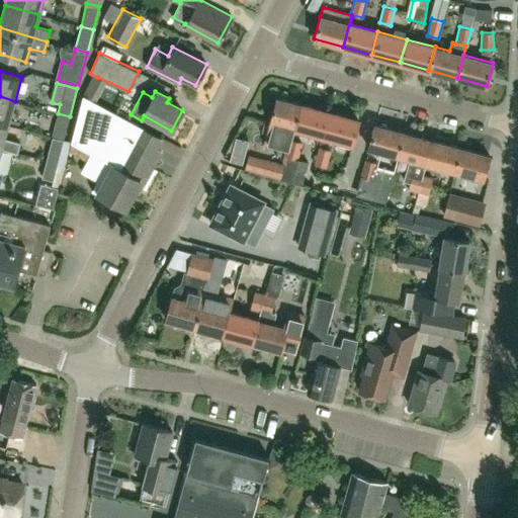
[(160,150),(158,149),(163,138),(143,127),(83,95),(72,142),(91,153),(144,181),(160,150)]
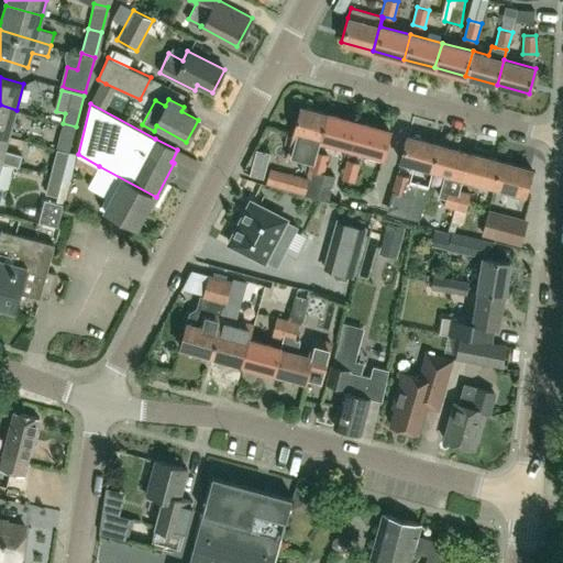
[(17,110),(0,105),(0,132),(9,135),(17,110)]
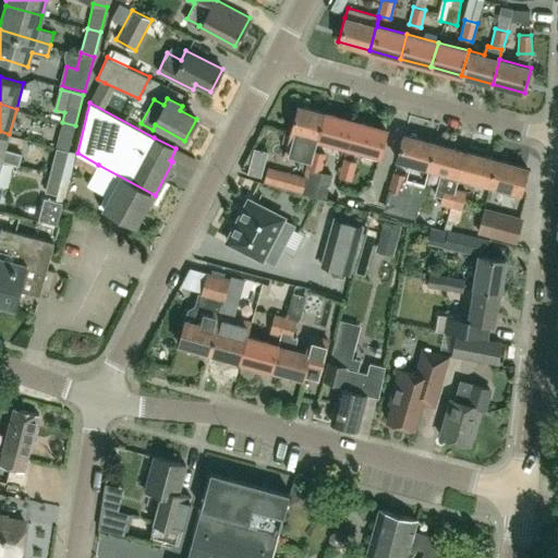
[(311,159),(324,112),(298,106),(286,154),(295,157),(295,156),(308,159),(311,159)]
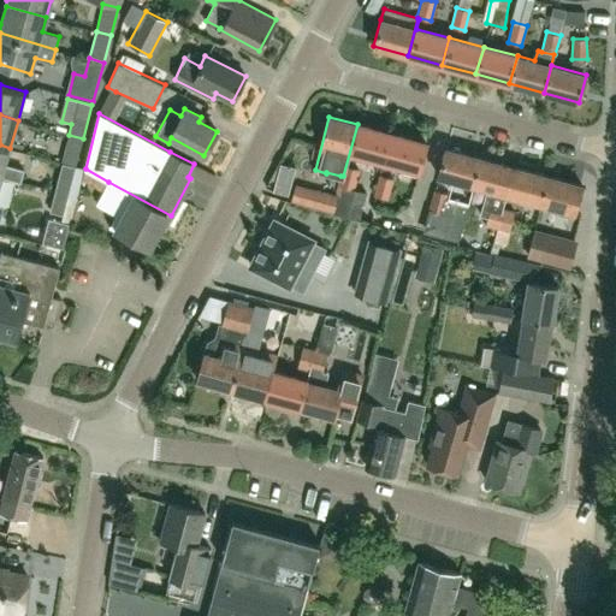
[(357,124),(343,176),(344,176),(347,165),(350,152),(384,161),(391,134),(357,124)]
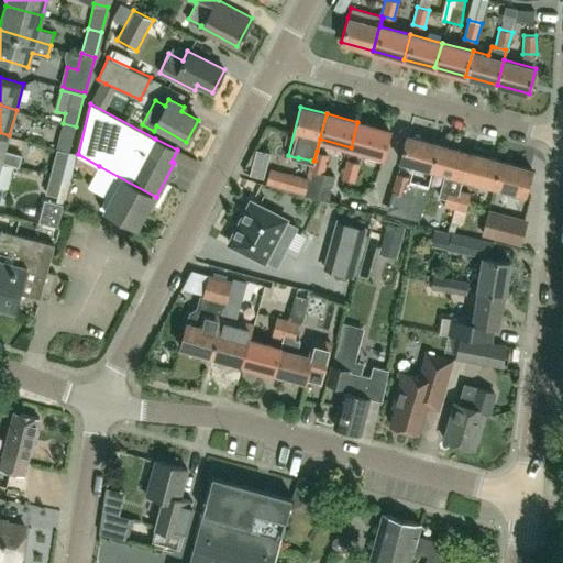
[(357,122),(351,147),(383,156),(389,131),(357,122)]
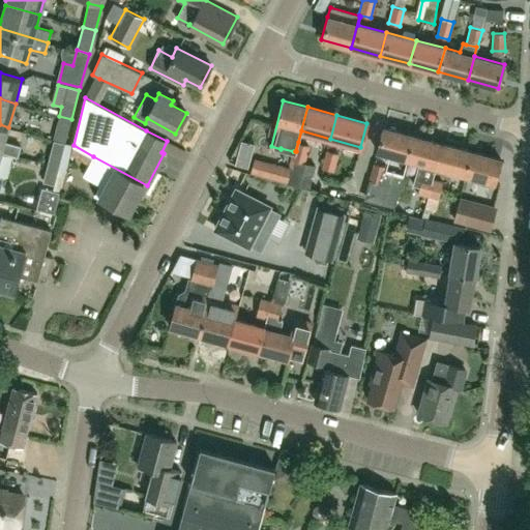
[(59,116),(53,140),(65,143),(71,119),(59,116)]
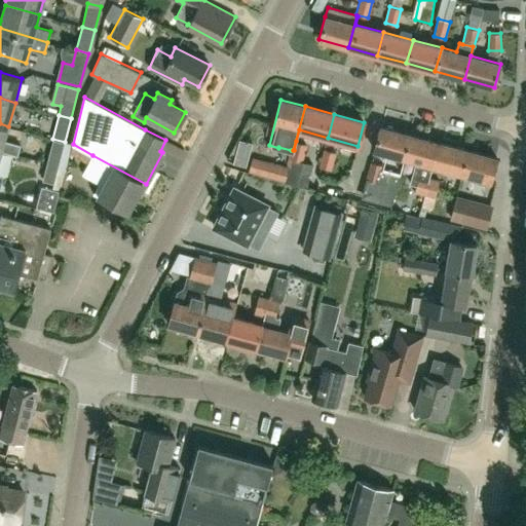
[(0,123),(0,149),(2,150),(2,151),(17,154),(20,145),(4,141),(8,126),(0,123)]
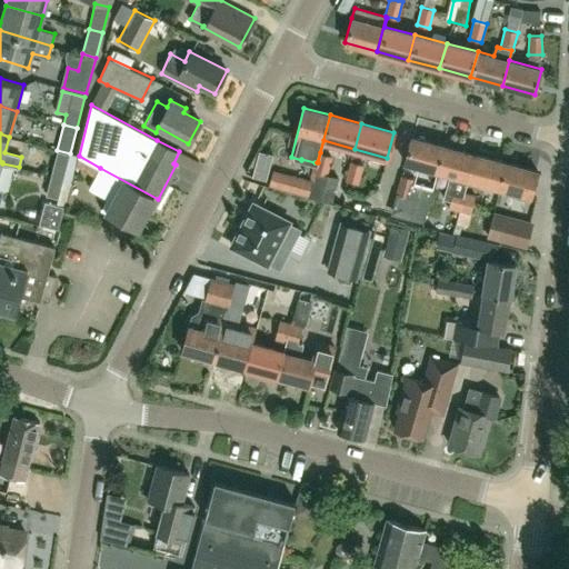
[(437,170),(443,146),(411,137),(405,162),(437,170)]
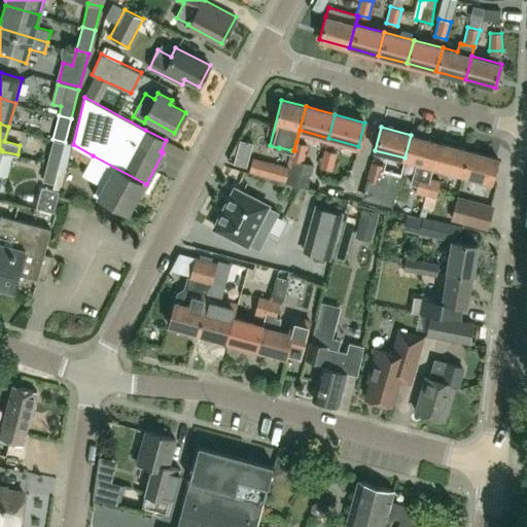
[(440,143),(411,135),(405,157),(417,162),(411,184),(417,186),(416,194),(425,196),(440,143)]
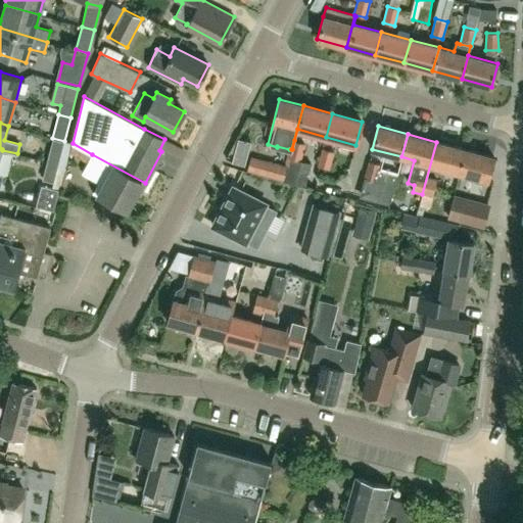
[(64,141),(52,138),(46,161),(58,165),(64,141)]
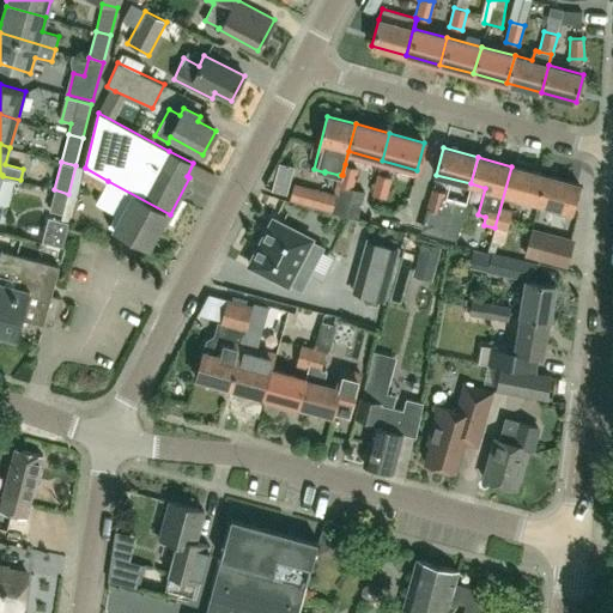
[(285,194),(293,167),(279,163),(272,190),(285,194)]
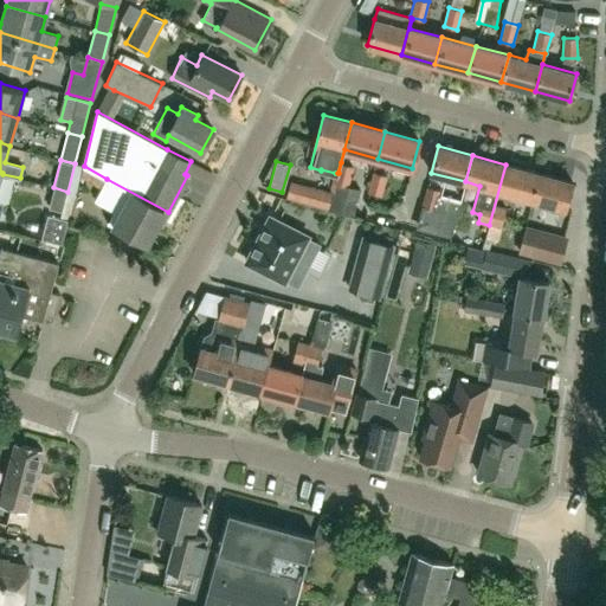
[(333,181),(335,182),(336,184),(330,208),(354,214),(361,189),(348,185),(354,166),(341,162),(339,173),(337,173),(335,173),(333,181)]
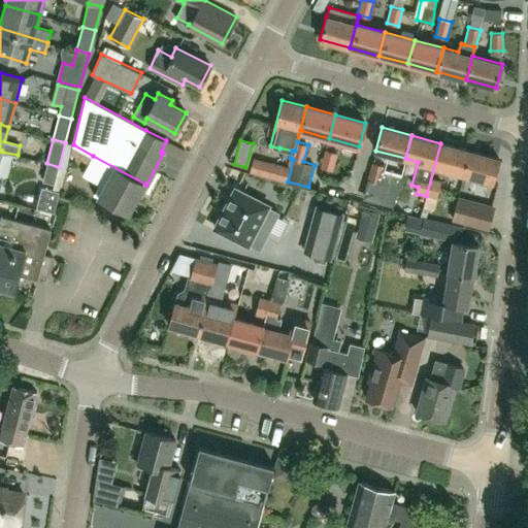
[(440,143),(426,196),(436,199),(441,180),(432,177),(435,166),(463,173),(469,151),(440,143)]
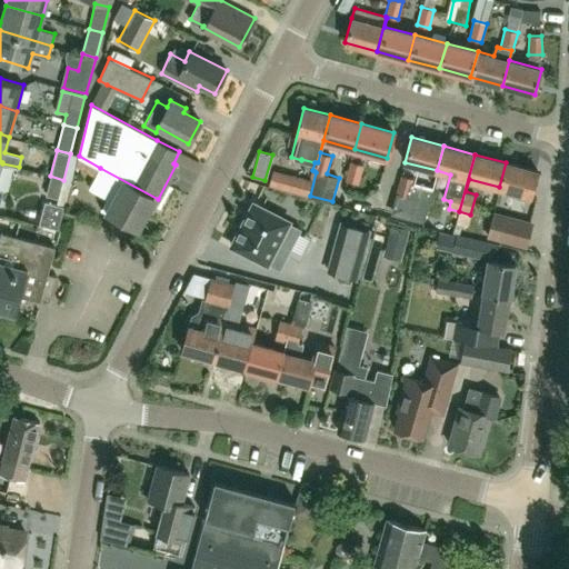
[(363,165),(350,161),(346,181),(359,183),(363,165)]
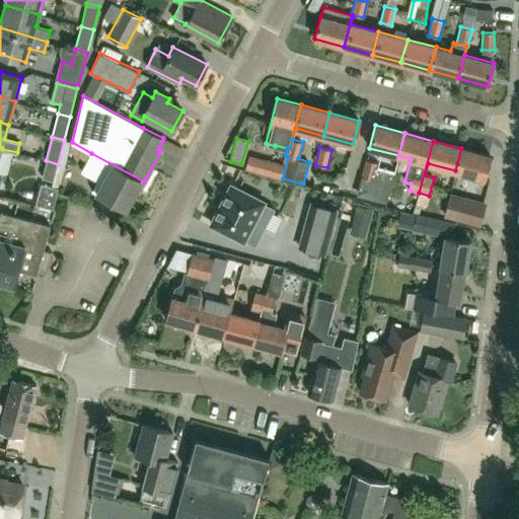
[(461,148),(455,170),(484,178),(490,156),(461,148)]
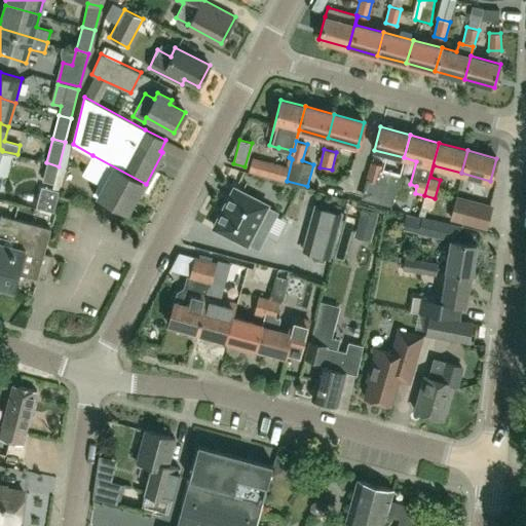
[(146,184),(92,155),(82,174),(99,183),(105,186),(99,196),(99,197),(127,212),(137,193),(141,195),(146,184)]
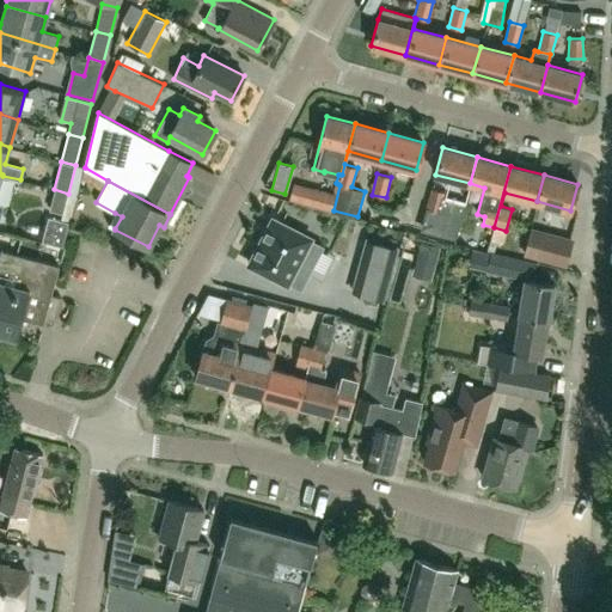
[(289,199),(332,210),(336,194),(294,183),(289,199)]
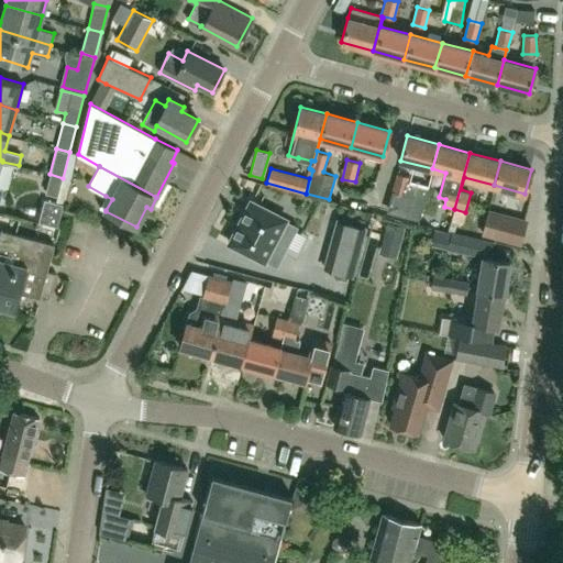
[(405,194),(409,176),(397,173),(387,207),(412,213),(417,197),(405,194)]
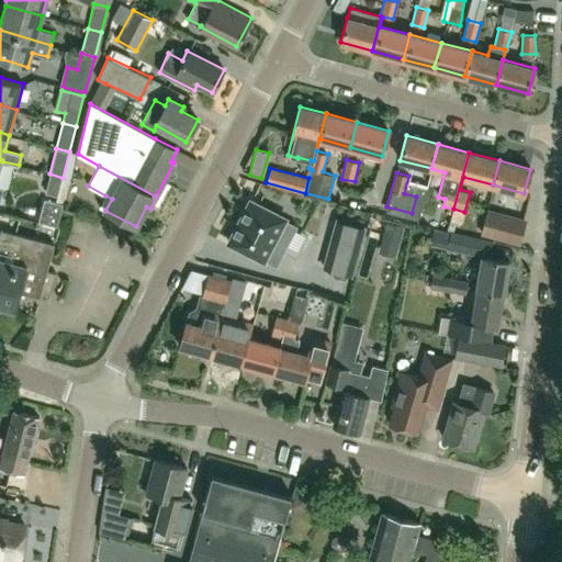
[(63,178),(49,173),(45,192),(58,195),(63,178)]
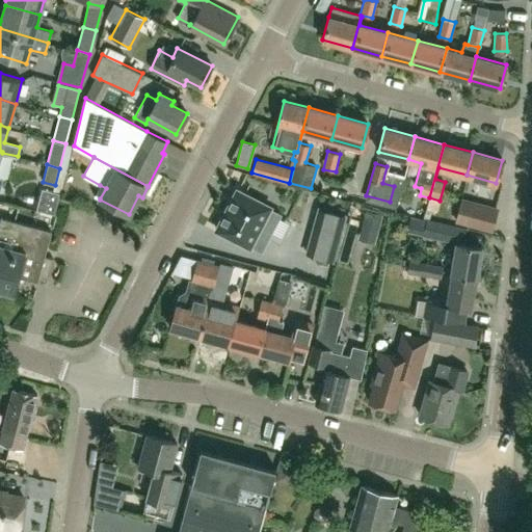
[(38,201),(27,197),(25,207),(54,214),(59,193),(42,188),(38,201)]
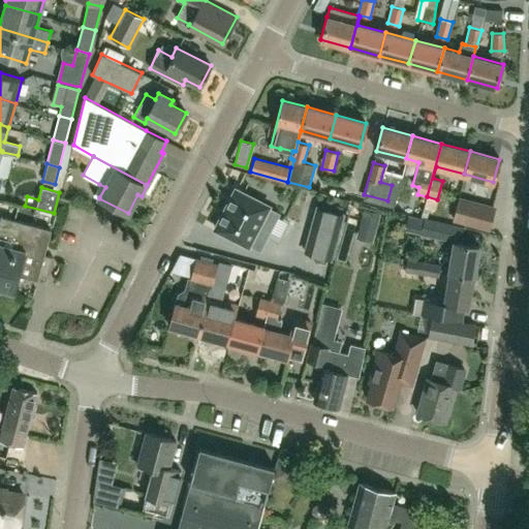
[(236,189),(216,228),(248,246),(249,245),(260,250),(279,213),(268,208),(269,207),(236,189)]
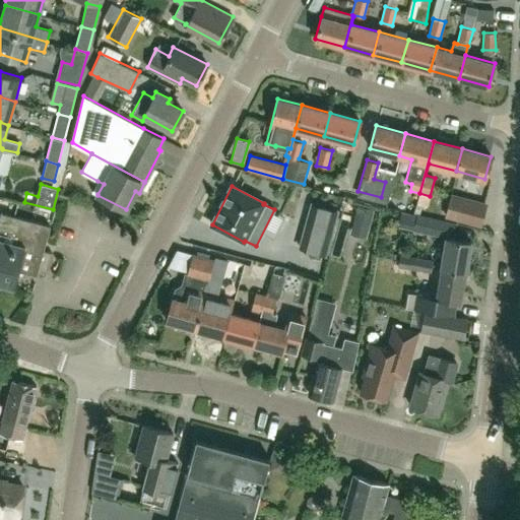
[(488,203),(451,194),(445,217),(481,226),(488,203)]
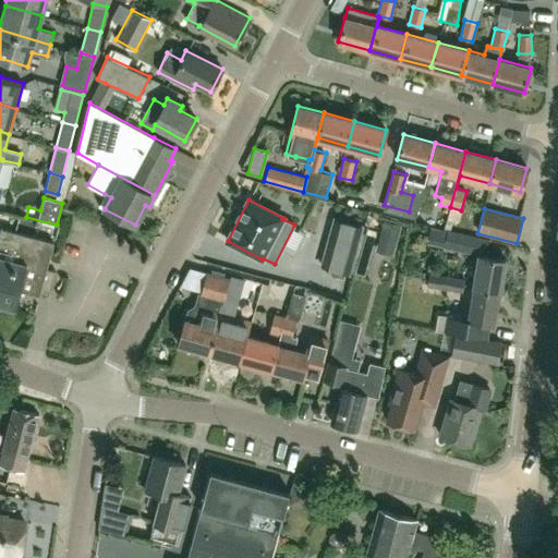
[(322,267),(348,274),(361,226),(336,218),(322,267)]
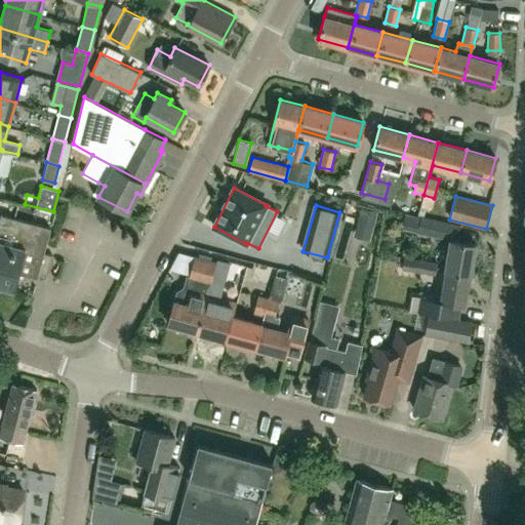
[(370,241),(377,212),(361,208),(354,237),(370,241)]
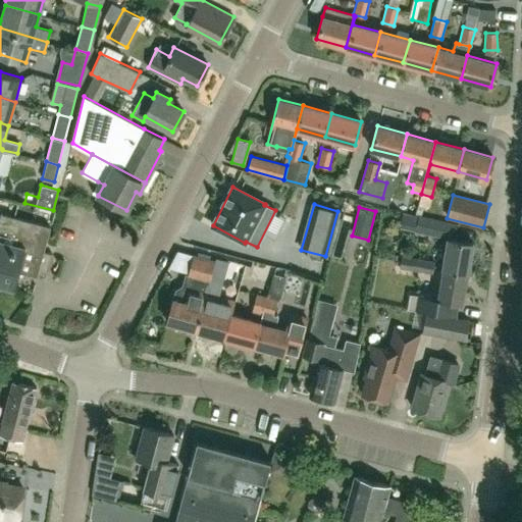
[(52,254),(44,252),(51,226),(1,213),(0,217),(0,282),(15,288),(19,271),(38,276),(39,272),(47,274),(52,254)]
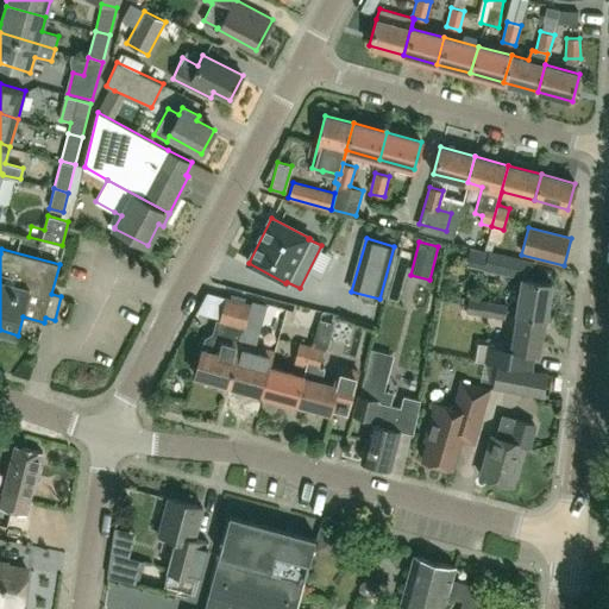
[(484,271),(514,277),(518,257),(489,251),(484,271)]
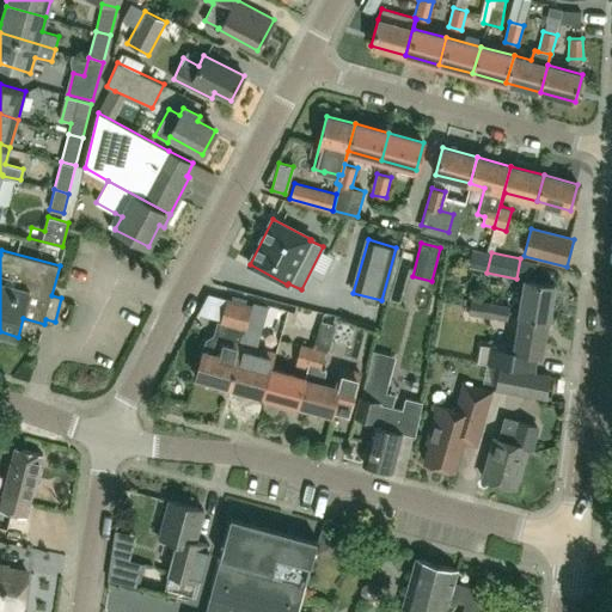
[(520,314),(548,319),(554,283),(526,279),(520,314)]
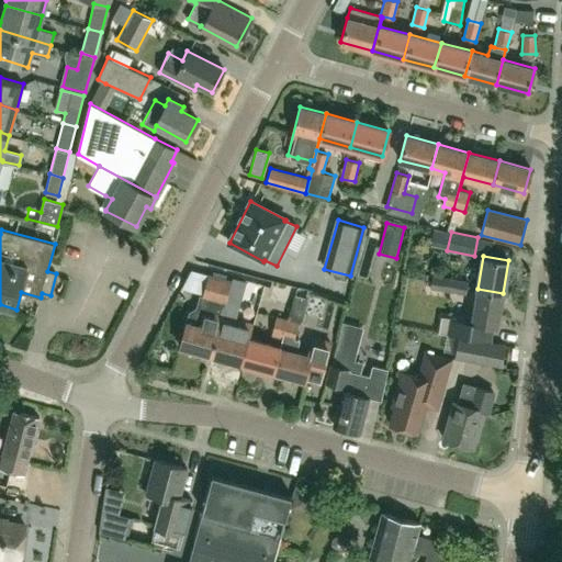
[(277,285),(321,298),(327,276),(283,262),(277,285)]
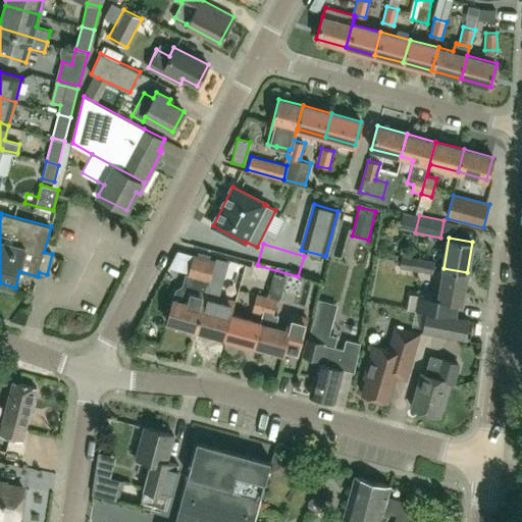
[(417,264),(418,258),(402,255),(400,267),(416,270),(417,264)]
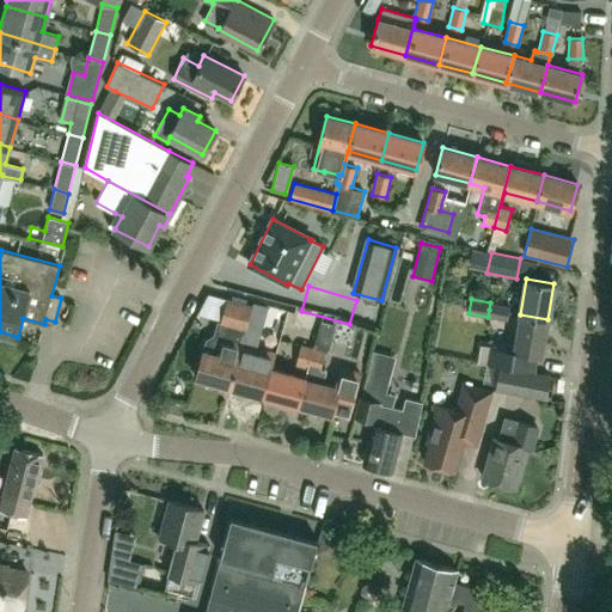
[(206,341),(203,350),(196,377),(231,386),(245,330),(251,306),(230,300),(219,338),(214,337),(206,341)]
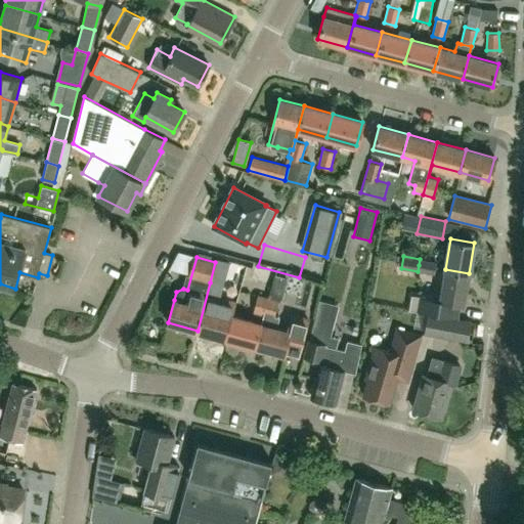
[(419,265),(418,271),(435,274),(437,261),(420,259),(419,265)]
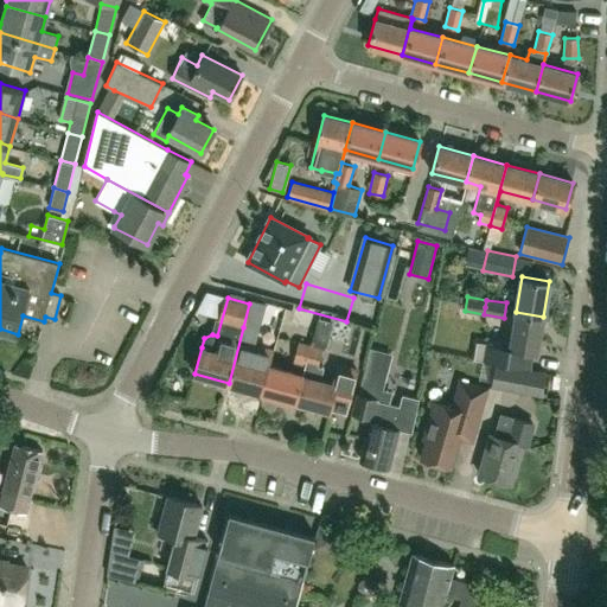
[(282,321),(286,307),(273,304),(269,318),(282,321)]
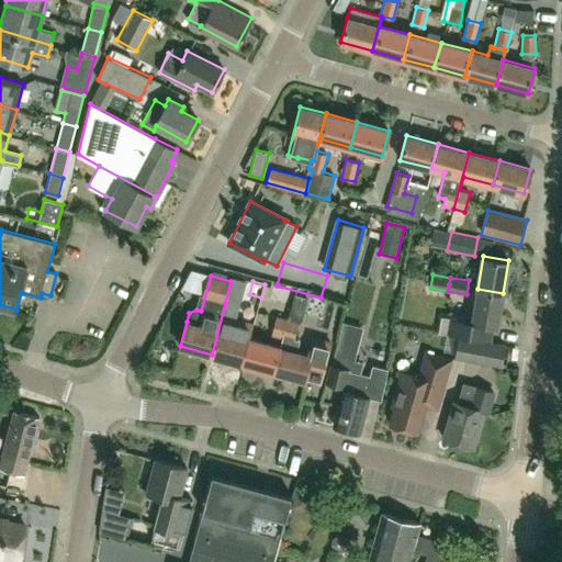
[(472,321),(445,316),(441,333),(460,336),(460,335),(479,338),(494,340),(496,325),(498,326),(503,293),(478,289),(472,321)]
